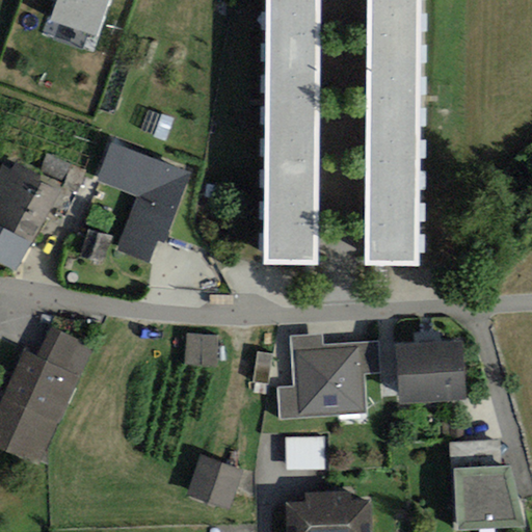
[(97,35),(108,0),(56,0),(55,2),(50,19),(97,35)]
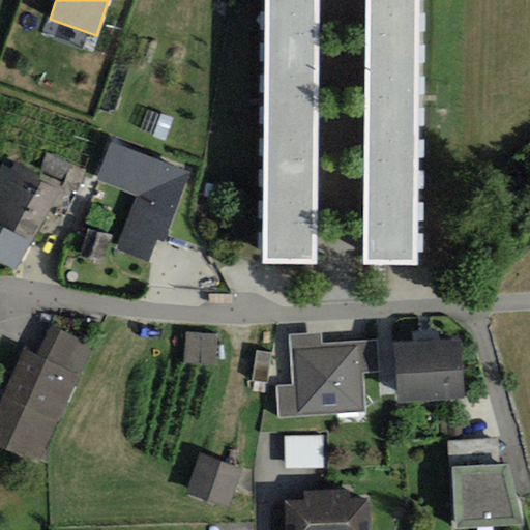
[(318,0),(264,0),(264,263),(317,263),(318,0)]
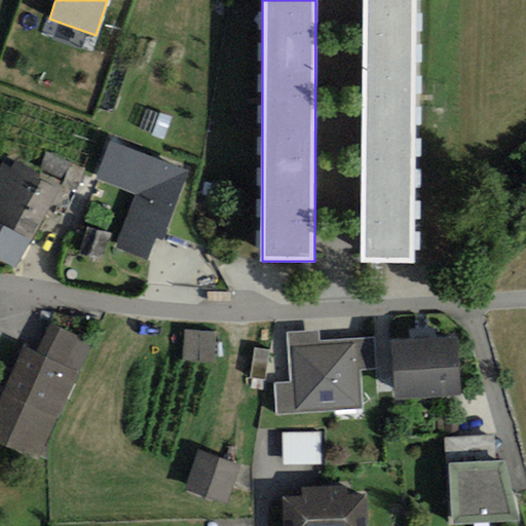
[(414,0),(363,0),(361,260),(412,261),(414,0)]
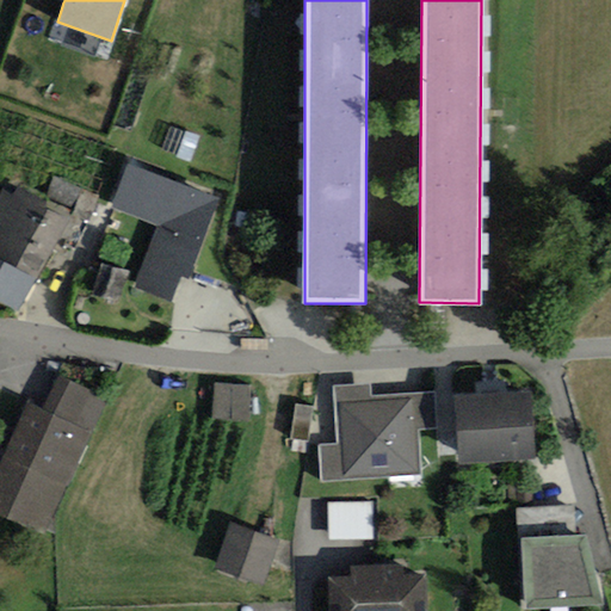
[(218,199),(128,165),(111,208),(158,226),(134,288),(171,302),(180,277),(187,279),(202,242),(218,199)]
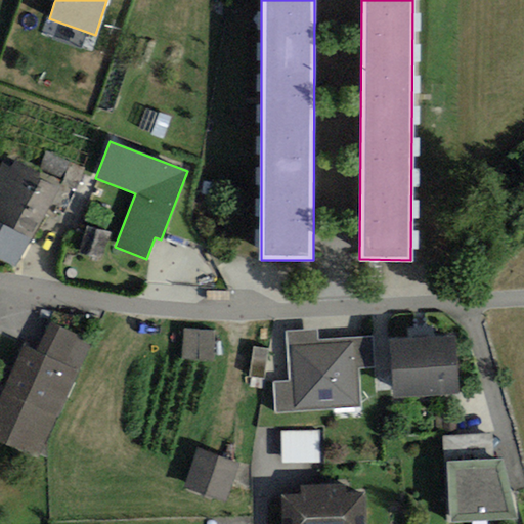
[(0,163),(0,224),(31,242),(58,191),(37,180),(41,173),(13,159),(10,166),(1,161),(0,163)]
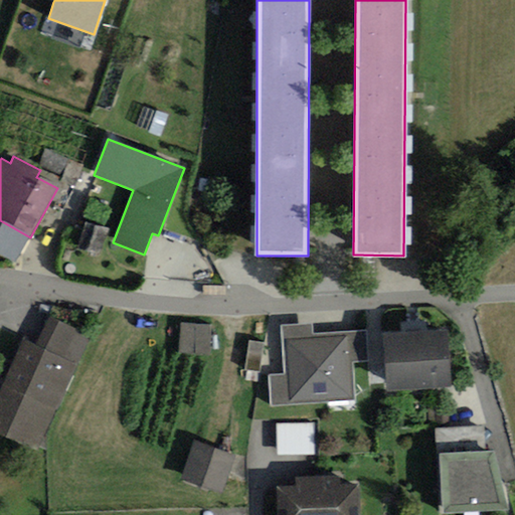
[(0,251),(17,262),(30,237),(0,220),(0,251)]
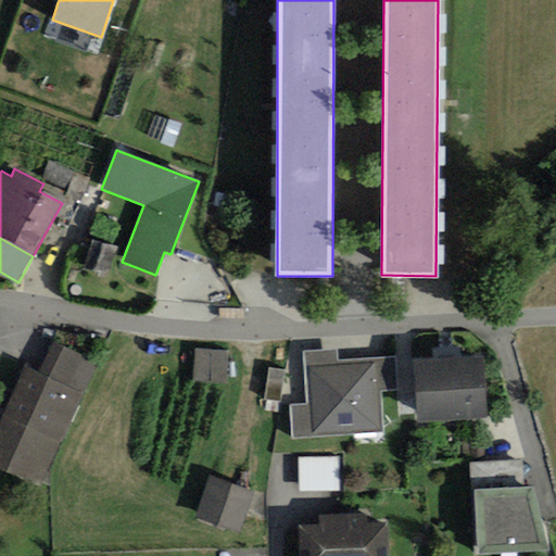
[(110,275),(116,248),(92,242),(86,269),(110,275)]
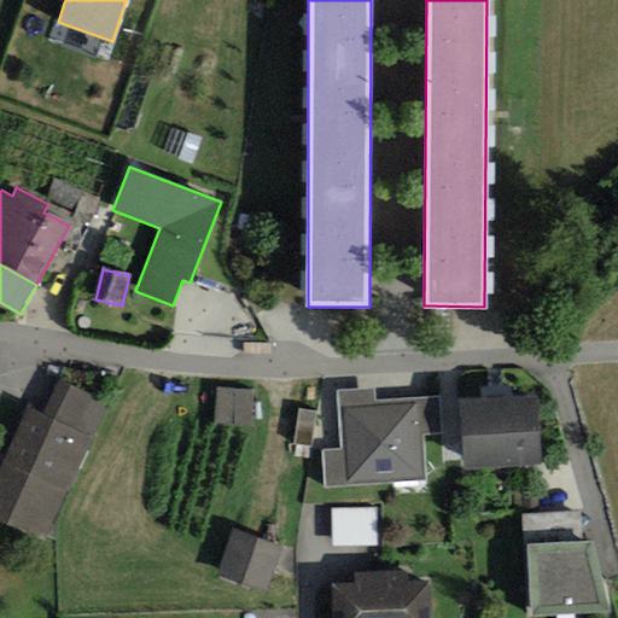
[(44,413),(93,435),(108,402),(58,380),(44,413)]
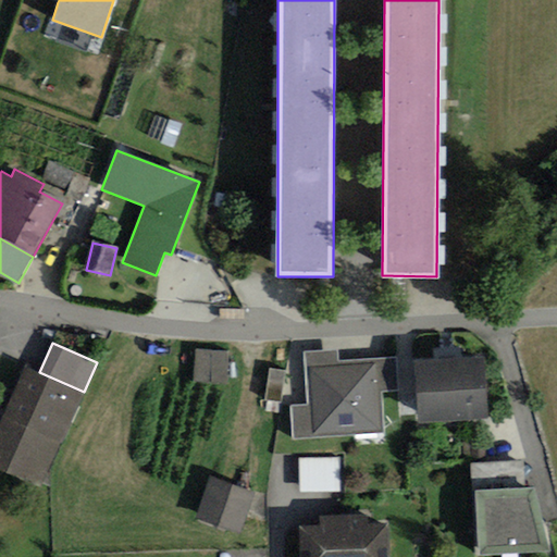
[(225,383),(227,353),(195,349),(192,380),(225,383)]
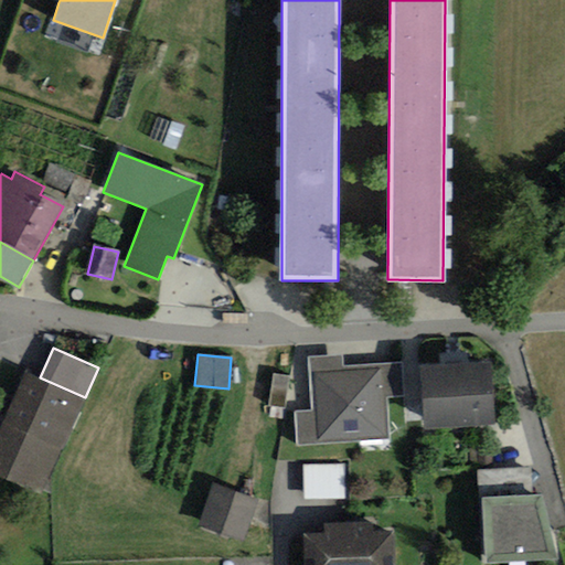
[(387,406),(386,396),(404,395),(402,363),(341,368),(341,355),(307,358),(310,412),(294,413),(296,447),(390,440),(387,406)]
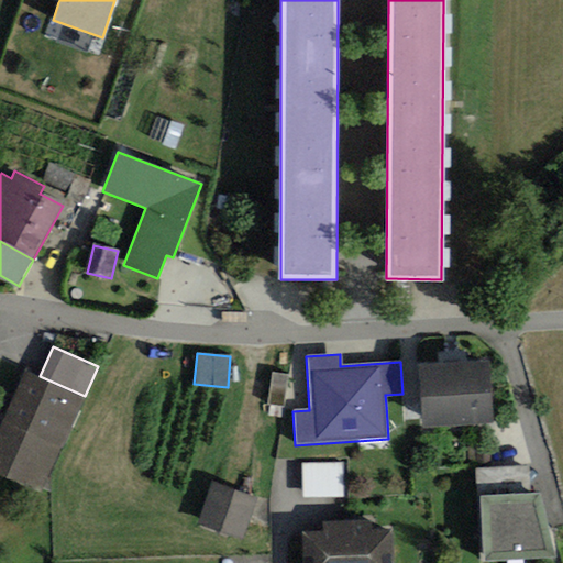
[(422,429),(493,422),(487,359),(417,364),(422,429)]
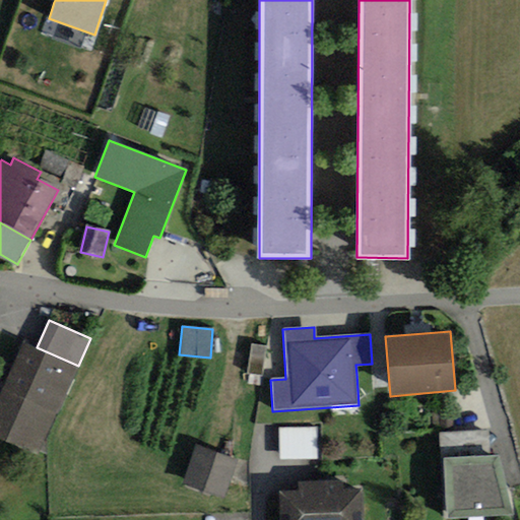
[(0,394),(0,439),(38,456),(78,366),(37,347),(23,341),(0,394)]
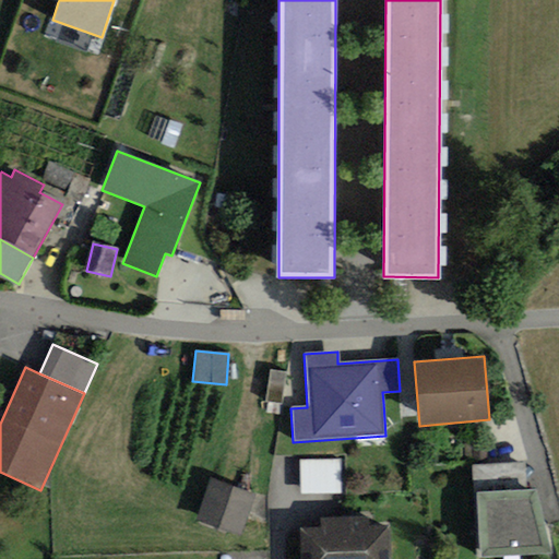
[(282,404),(286,373),(271,371),(265,401),(282,404)]
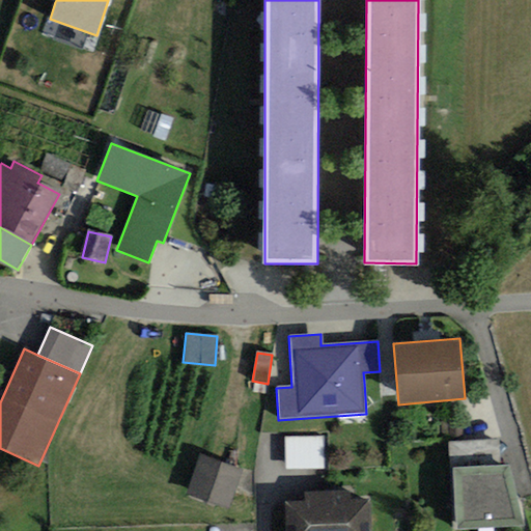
[(324,470),(324,437),(285,437),(285,470),(324,470)]
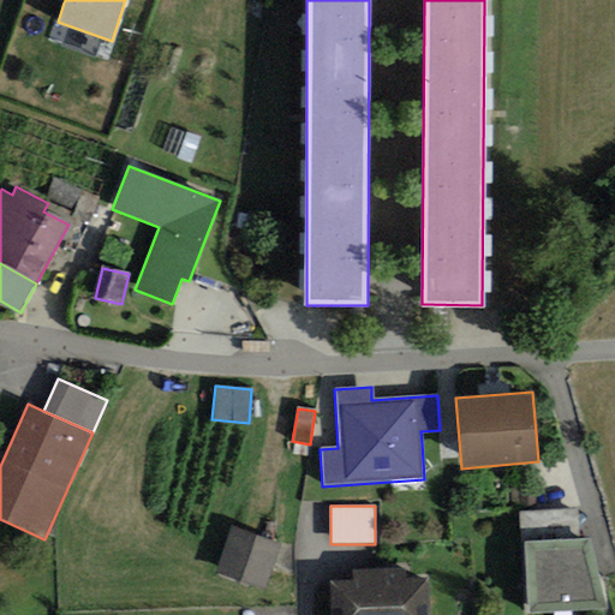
[(524,542),(580,538),(579,509),(518,512),(520,542),(524,542)]
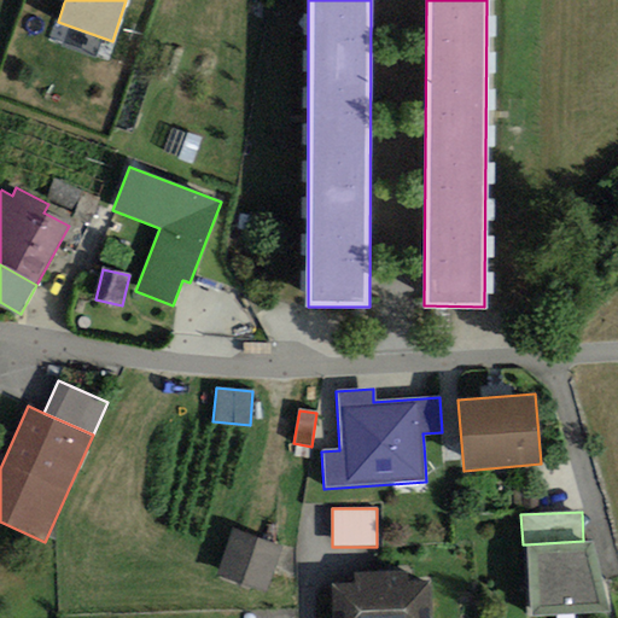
[(281,548),(234,530),(217,575),(266,593),(281,548)]
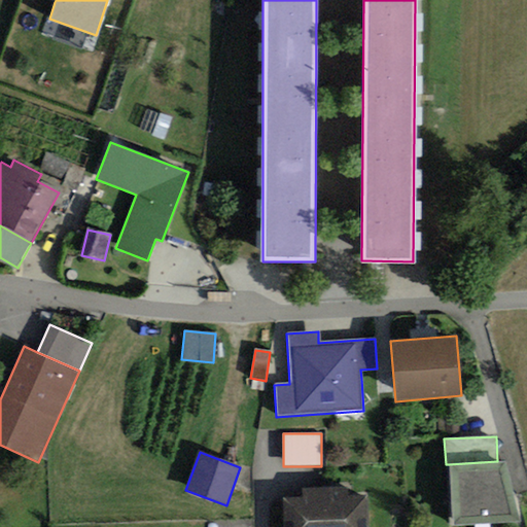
[(497,461),(449,464),(452,525),(519,522),(506,461),(497,461)]
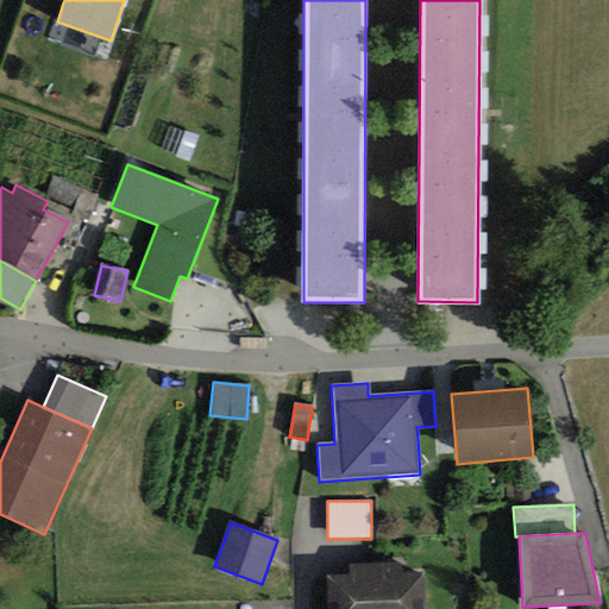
[(327,608),(425,608),(424,573),(401,575),(401,564),(349,566),(350,576),(326,577),(327,608)]
